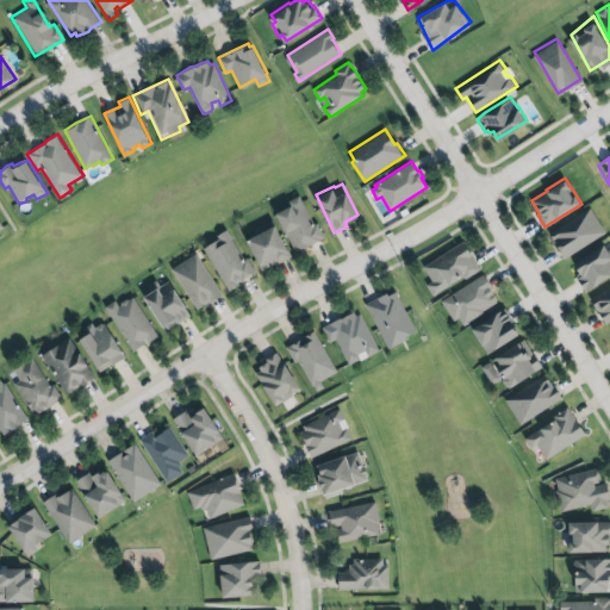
[(277,211),(297,251),(327,236),(318,222),(315,223),(300,194),(288,200),(291,204),(277,211)]
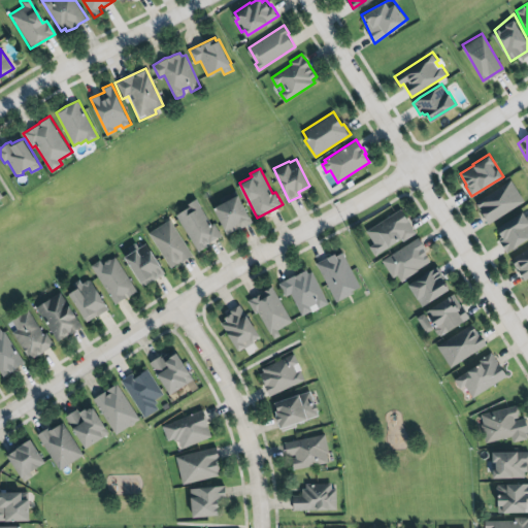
[(475,202),(510,179),(524,200),(489,222),(485,216),(481,208),(480,208),(475,202)]
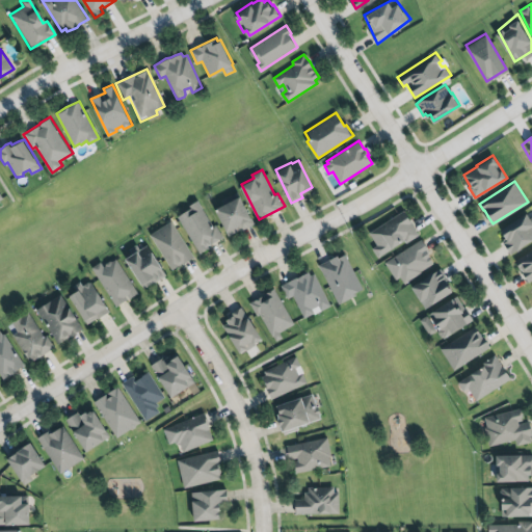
[(215,206),(241,192),(254,217),(256,223),(230,236),(224,229),(223,224),(216,210),(215,206)]
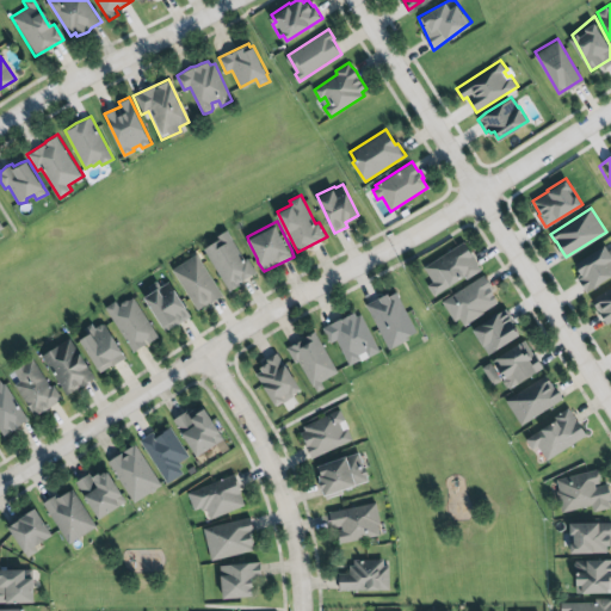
[(203,245),(223,290),(255,276),(247,259),(241,261),(228,233),(203,245)]
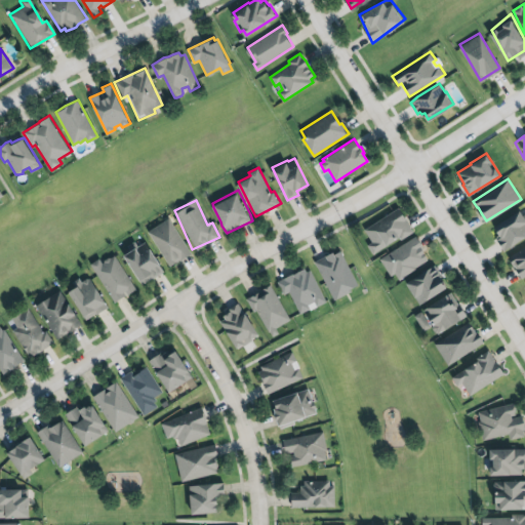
[(398,207),(413,231),(401,239),(398,235),(387,243),(388,244),(373,253),(368,245),(372,242),(364,228),(398,207)]
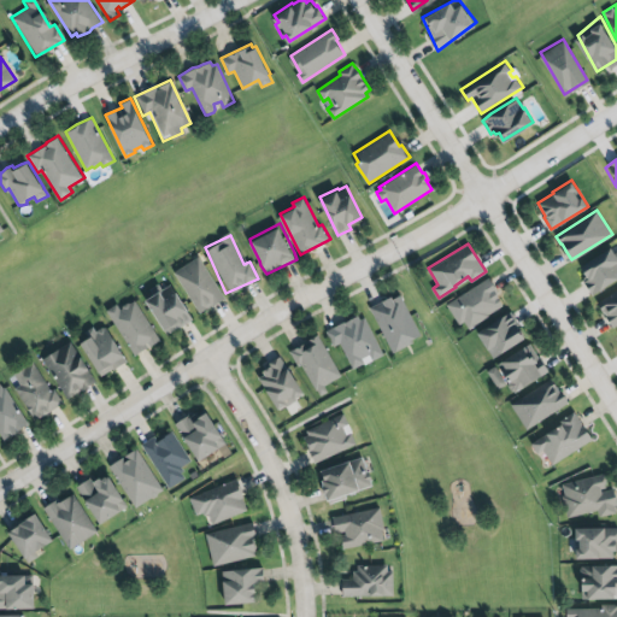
[(581,265),(587,274),(583,276),(585,280),(583,281),(592,293),(616,276),(616,250),(615,252),(611,245),(581,265)]
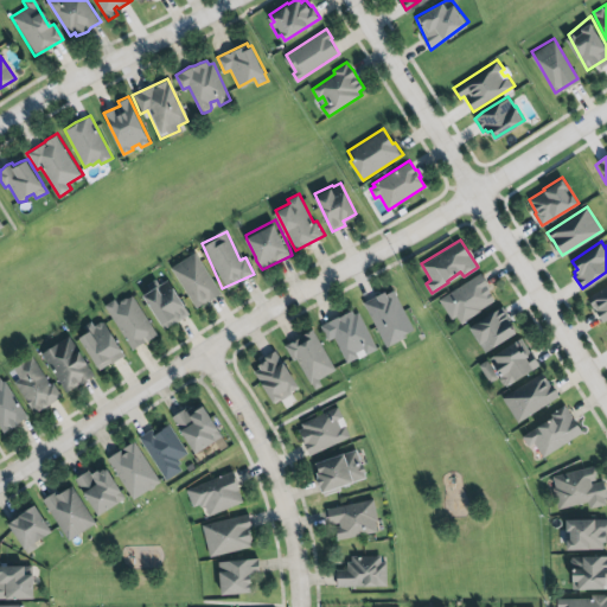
[(223,293),(210,302),(206,301),(197,308),(171,269),(172,267),(196,250),(223,293)]
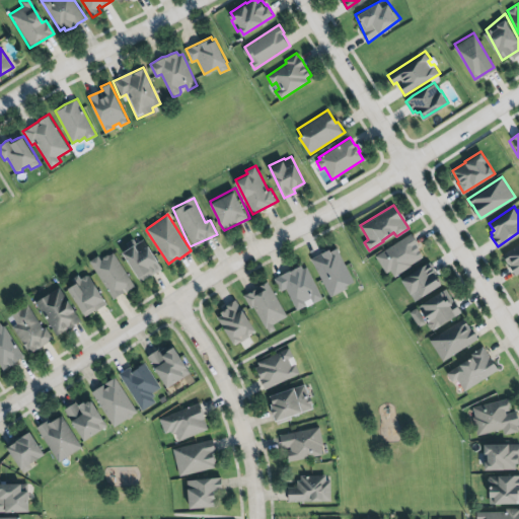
[(394,276),(412,265),(411,264),(422,255),(419,249),(419,248),(417,245),(419,244),(411,233),(376,255),(386,272),(390,269),(394,276)]
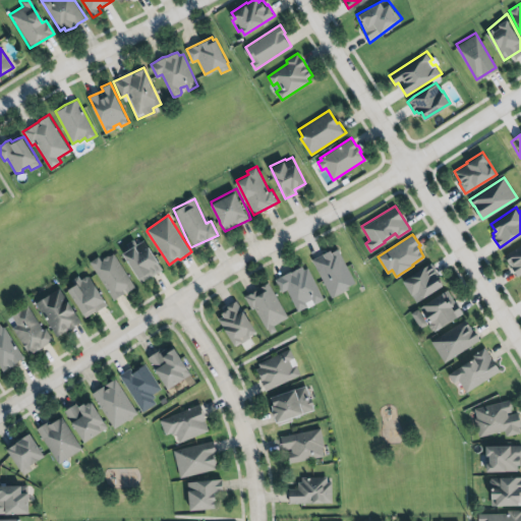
[(122,251),(129,247),(127,243),(134,239),(137,244),(145,240),(163,269),(141,282),(122,251)]
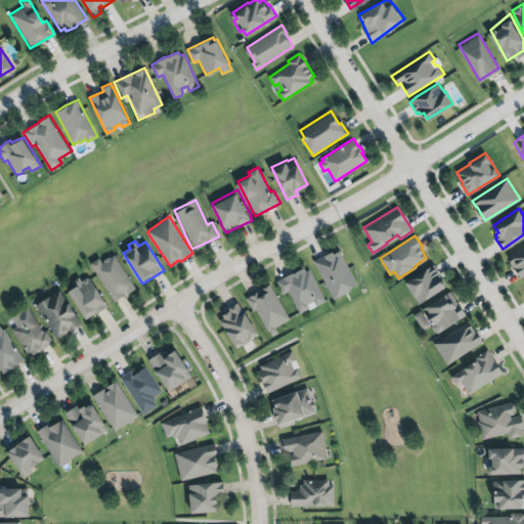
[(523,246),(506,259),(519,279),(523,275),(523,246)]
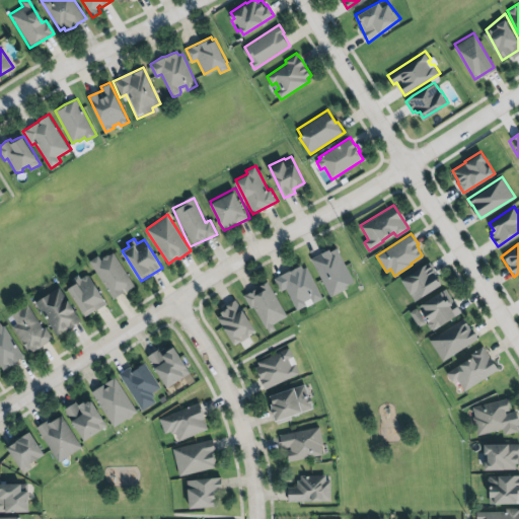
[(311,258),(321,253),(321,251),(328,247),(330,250),(337,247),(354,281),(347,284),(350,289),(330,298),(311,258)]
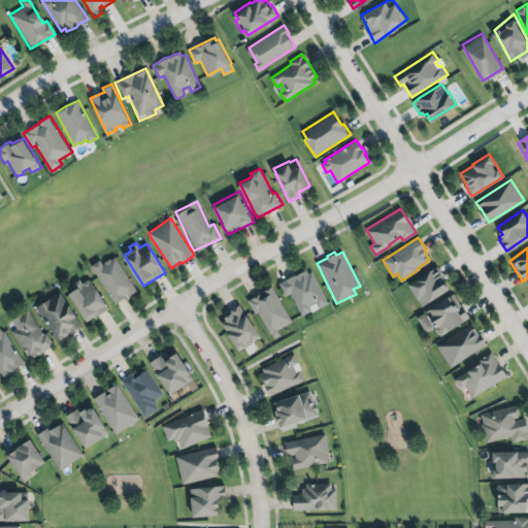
[(135,292),(113,257),(100,265),(98,261),(89,266),(113,305),(135,292)]
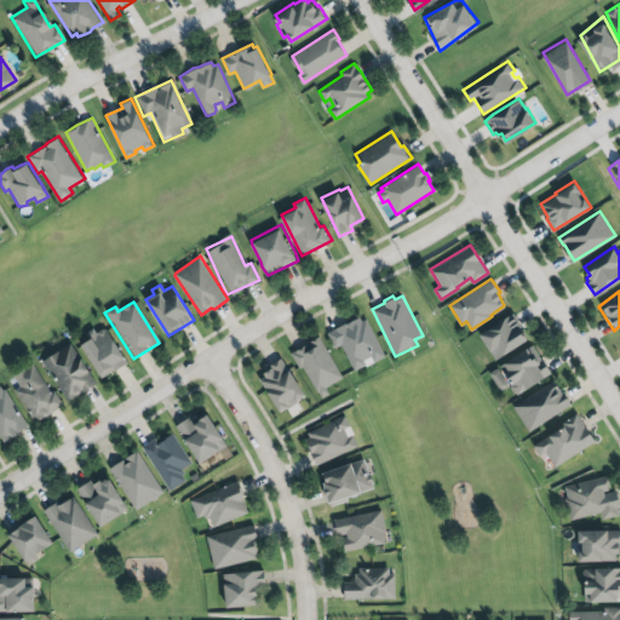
[(480,332),(511,311),(528,338),(495,357),(480,332)]
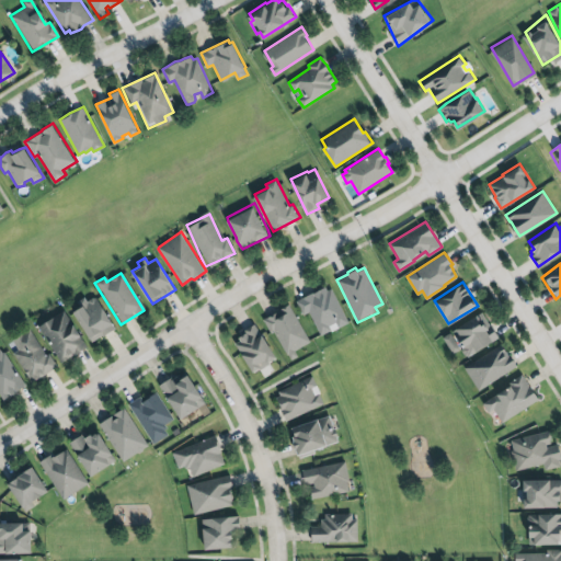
[(319,338),(347,324),(330,286),(296,301),(302,316),(309,313),(319,338)]
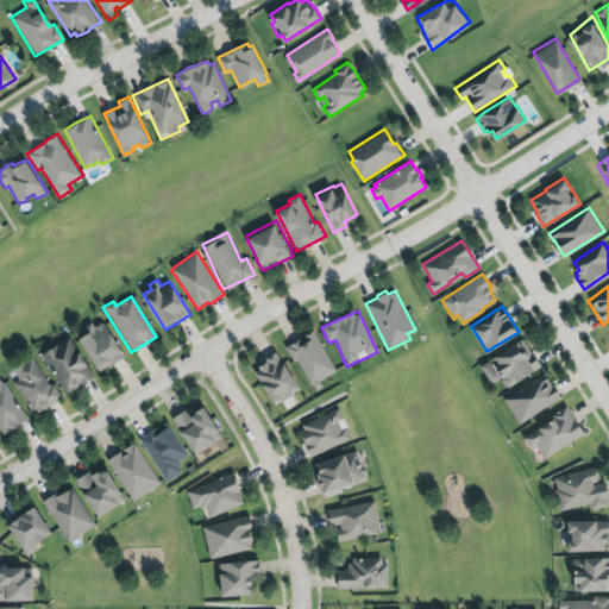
[(80,339),(100,370),(127,355),(105,321),(80,339)]
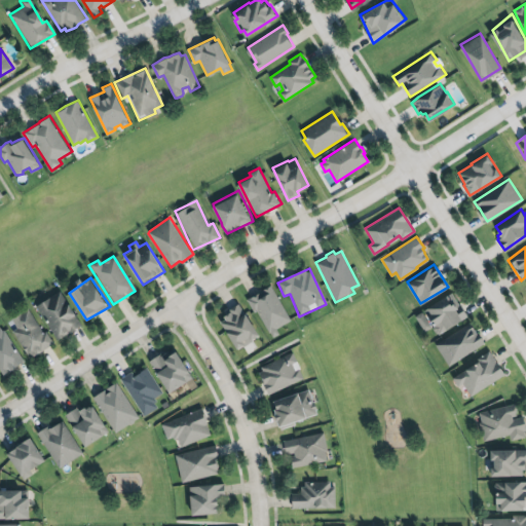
[(271,285),(292,321),(278,329),(282,334),(272,339),(257,311),(255,312),(248,299),(260,292),(262,296),(266,294),(263,290),(271,285)]
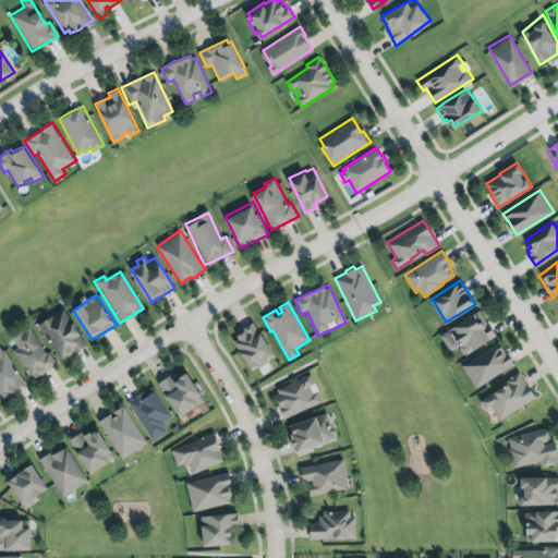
[(36,323),(62,360),(87,341),(62,308),(36,323)]
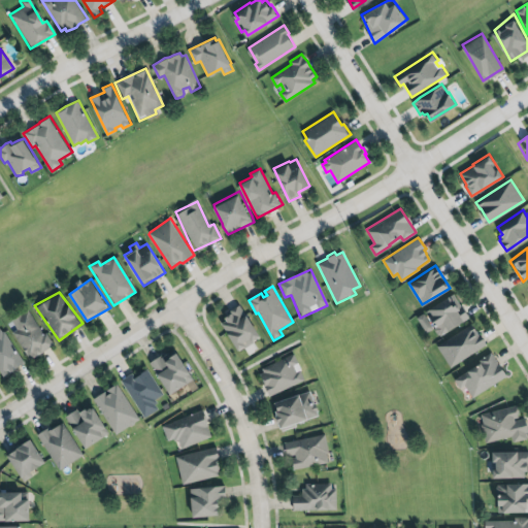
[(423,334),(433,330),(435,335),(466,321),(454,295),(414,315),(423,334)]
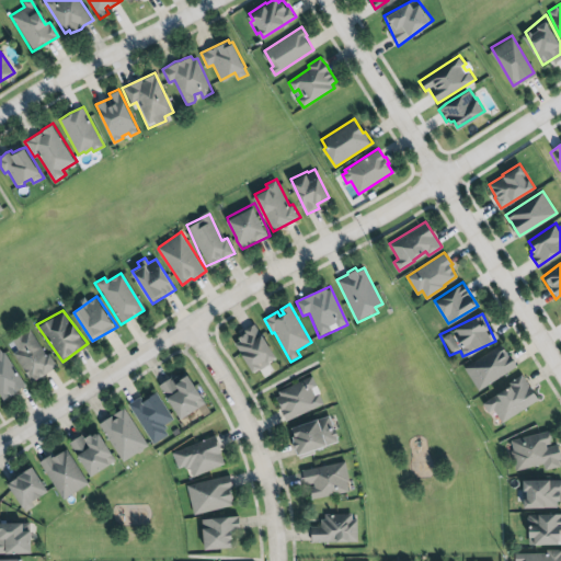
[(254,373),(259,369),(259,371),(272,363),(271,362),(278,356),(263,332),(255,322),(250,324),(244,329),(247,331),(242,333),(239,335),(241,339),(235,343),(241,353),(254,373)]
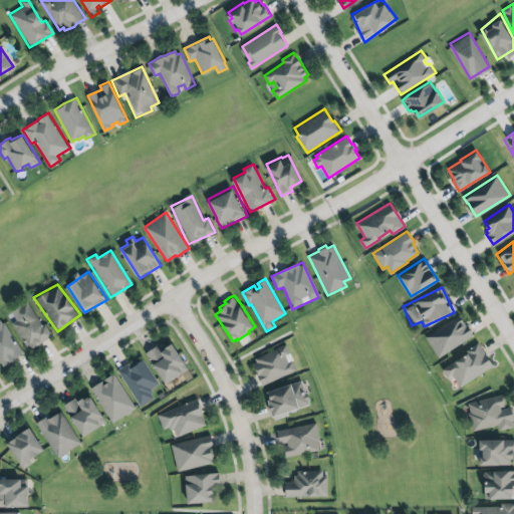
[(7,316),(28,349),(49,334),(27,301),(7,316)]
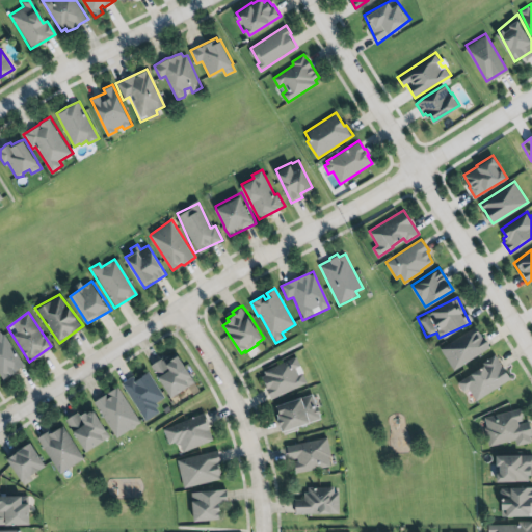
[(440,348),(476,325),(490,348),(454,371),(440,348)]
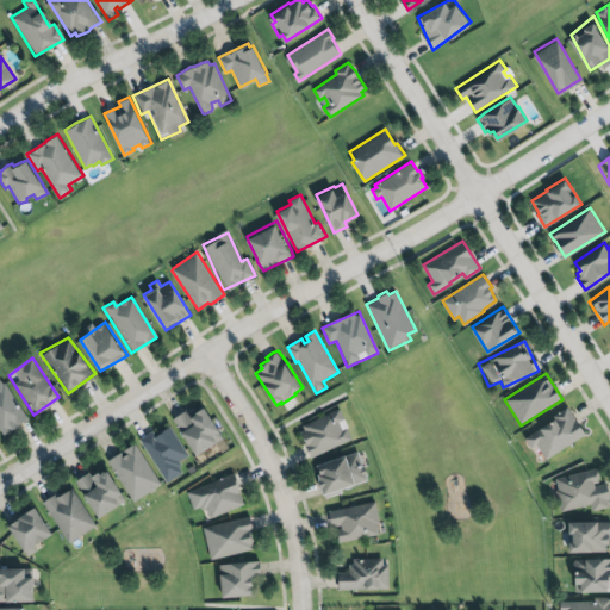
[(0,385),(0,433),(1,435),(26,418),(5,384),(0,385)]
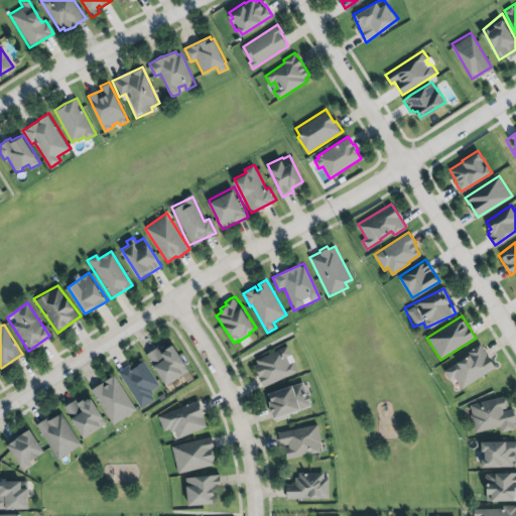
[(145,355),(170,342),(188,369),(165,383),(145,355)]
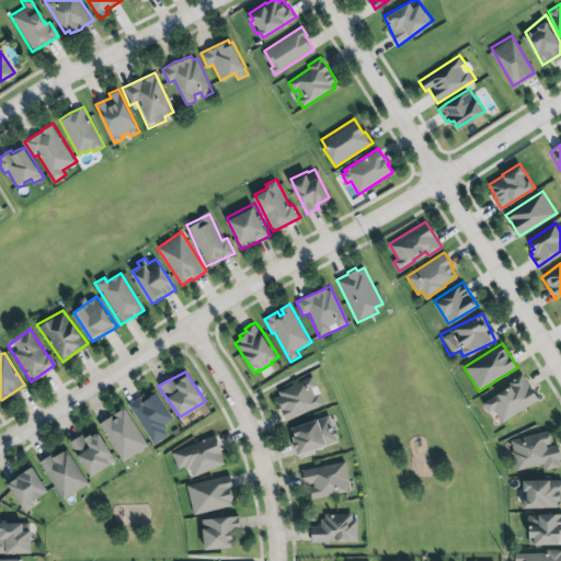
[(483,403),(496,395),(495,392),(510,384),(512,382),(511,381),(522,374),(530,387),(530,386),(538,399),(503,422),(494,409),(489,412),(483,403)]
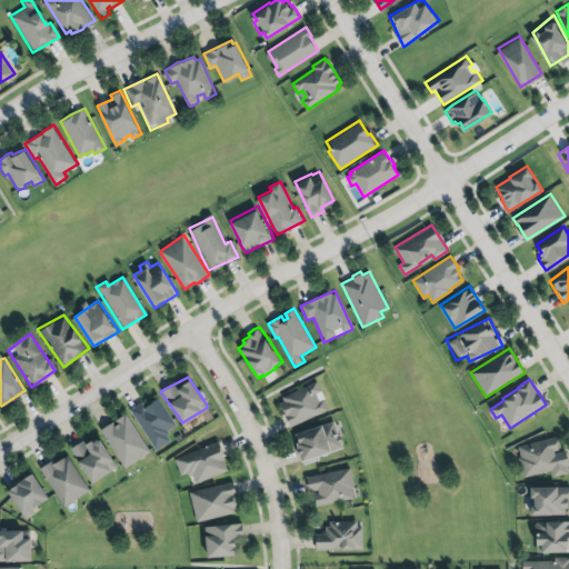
[(278,399),(290,427),(329,413),(317,380),(278,399)]
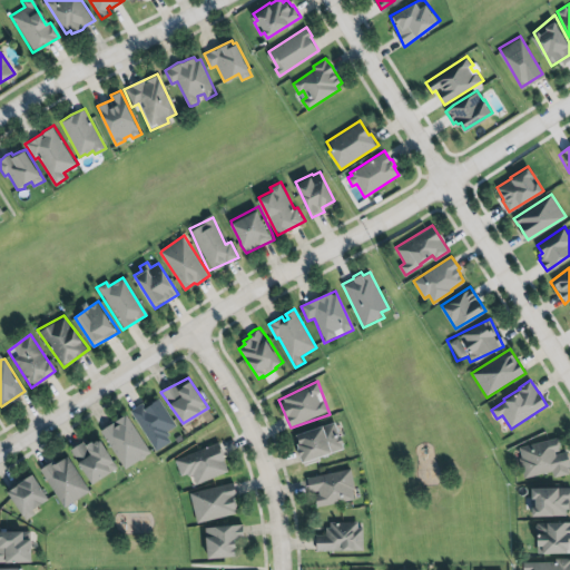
[(131,411),(146,401),(148,406),(158,401),(178,428),(169,430),(169,443),(156,450),(131,411)]
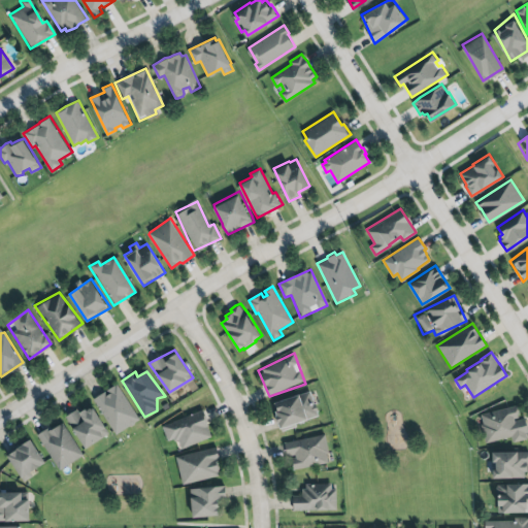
[(96,396),(117,386),(140,422),(117,435),(96,396)]
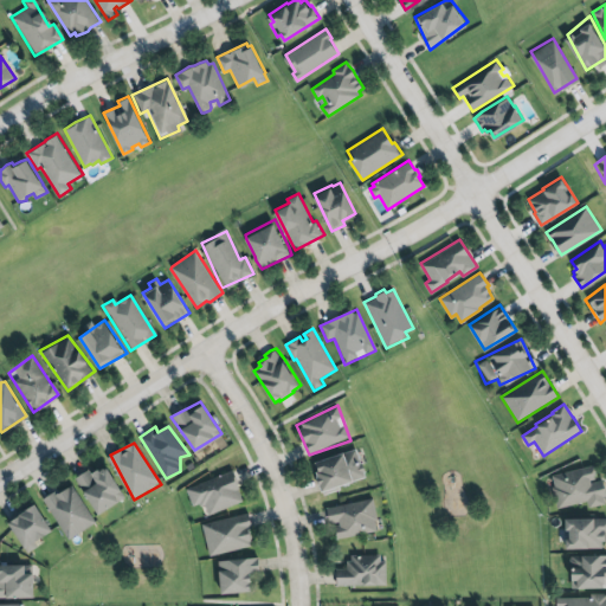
[(315,462),(355,449),(366,477),(340,488),(318,495),(315,462)]
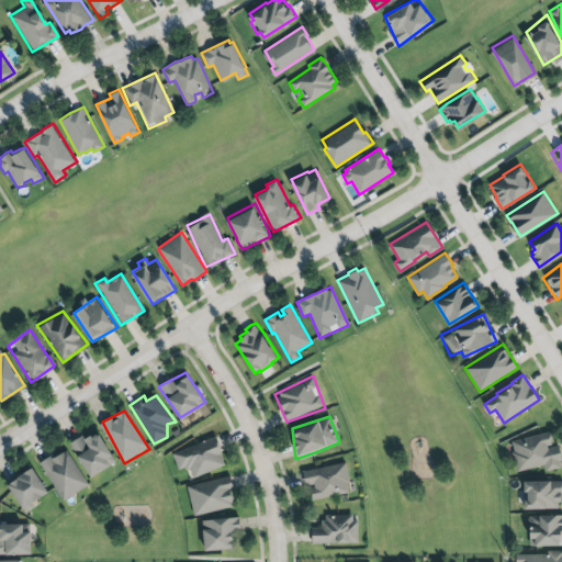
[(69,444),(91,475),(116,461),(99,434),(82,434),(69,444)]
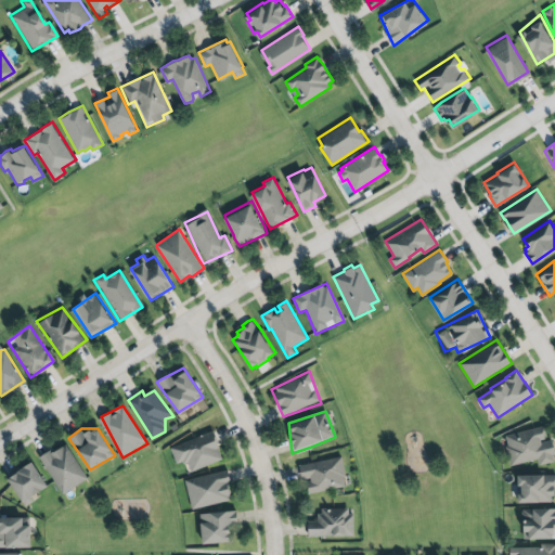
[(171,447),(210,428),(220,448),(220,456),(192,472),(188,463),(175,464),(171,447)]
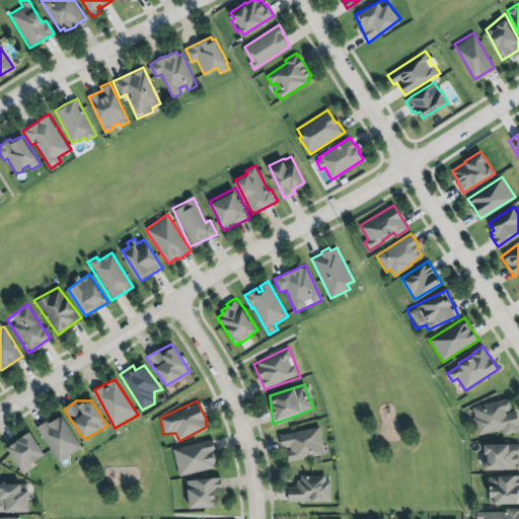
[(508,414),(505,400),(470,408),(476,436),(502,430),(503,436),(518,432),(514,412),(508,414)]
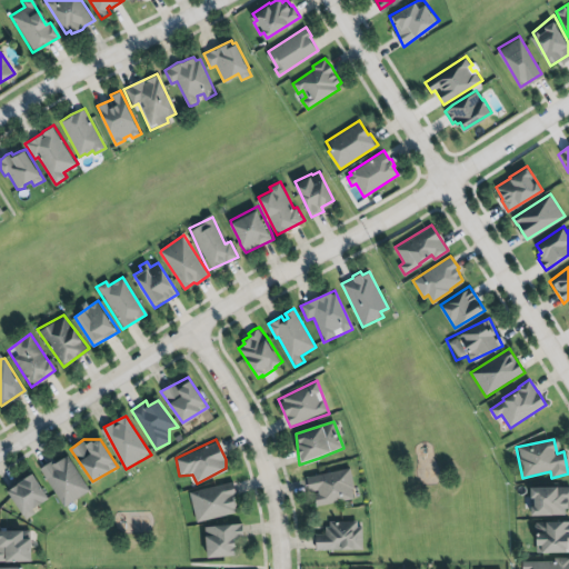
[(40,468),(53,460),(56,462),(69,453),(91,489),(65,507),(40,468)]
